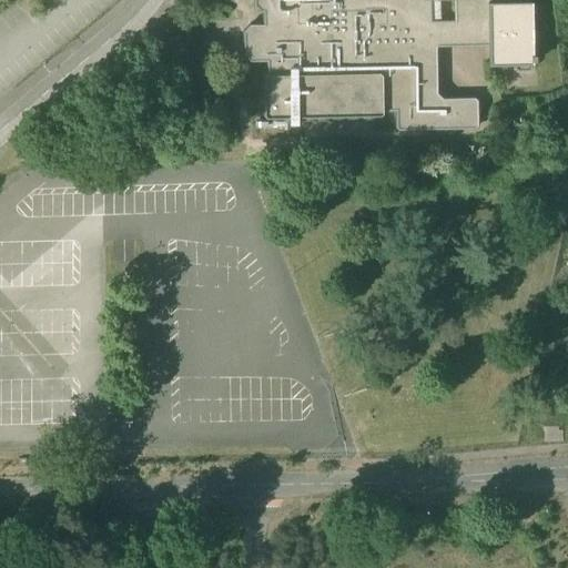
[(253,0),(254,4),(261,11),(263,11),(263,24),(249,23),(243,30),(243,53),(250,60),(266,60),(266,73),(263,75),(264,114),(266,117),(301,115),(305,120),(310,120),(313,115),(315,115),(320,120),(324,120),(327,115),(330,115),(334,120),(338,119),(343,114),(346,114),(350,119),(354,119),(358,114),(361,114),(364,119),(368,119),(373,114),(379,114),(382,112),(382,110),(395,110),(395,127),(398,130),(475,129),(478,124),(477,100),(475,98),(442,99),(436,91),(435,63),(432,60),(432,51),(438,47),(488,46),(488,0),(514,0),(513,0),(253,0)]
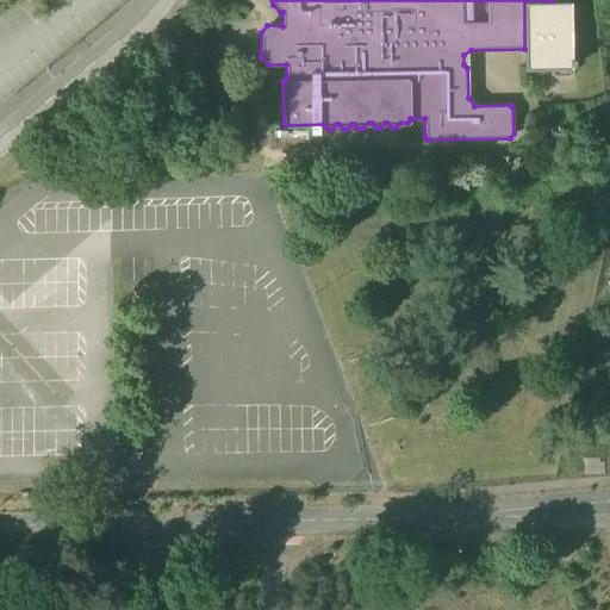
[(573,58),(571,0),(566,0),(552,0),(524,0),(524,49),(524,69),(553,69),(553,73),(555,76),(567,75),(570,73),(570,69),(573,69),(573,64),(576,64),(574,58),(573,58)]
